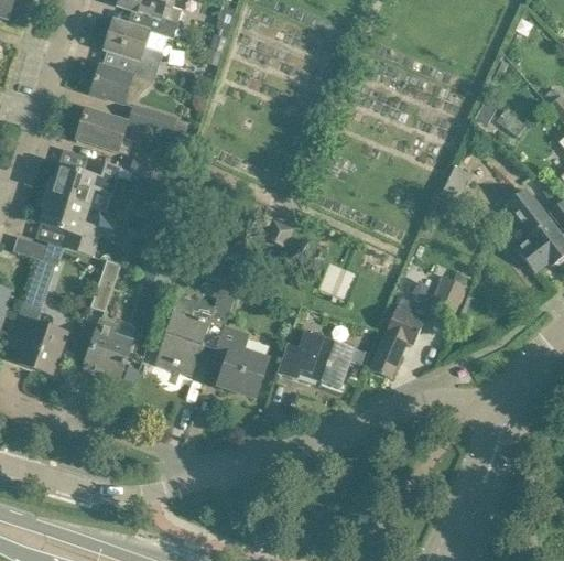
[(0,0),(0,14),(8,18),(12,0),(0,0)]
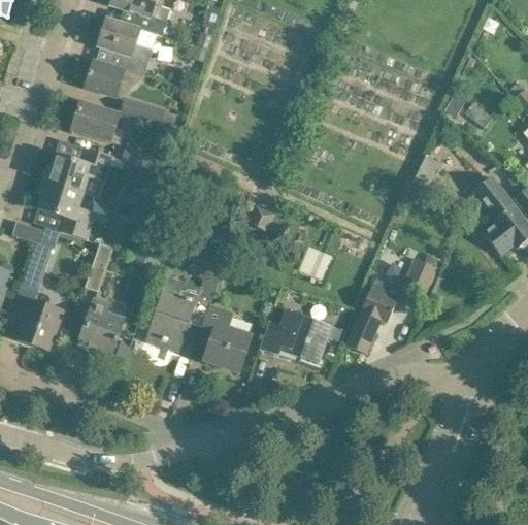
[(111,0),(110,4),(135,12),(130,26),(140,28),(158,34),(162,35),(170,9),(154,4),(155,0),(111,0)]
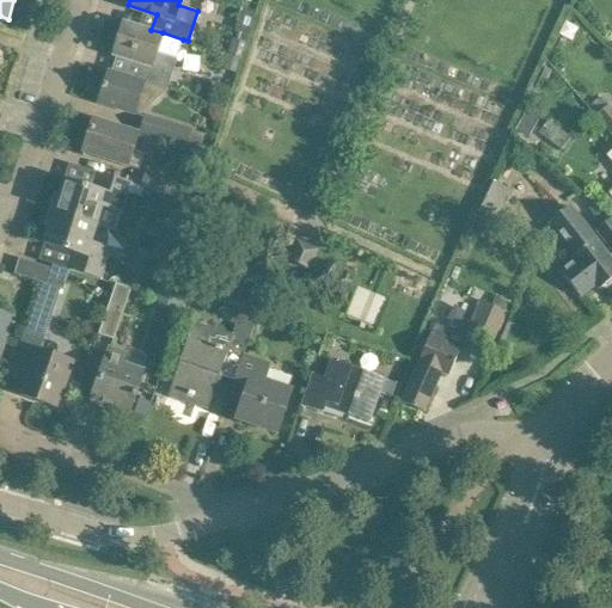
[(123,22),(112,53),(144,62),(138,79),(145,80),(167,87),(177,57),(183,40),(163,32),(151,30),(123,22)]
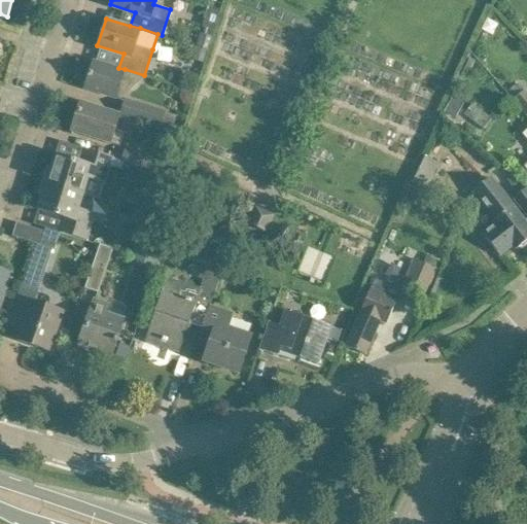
[(201,32),(197,44),(208,48),(212,33),(201,30),(201,32)]
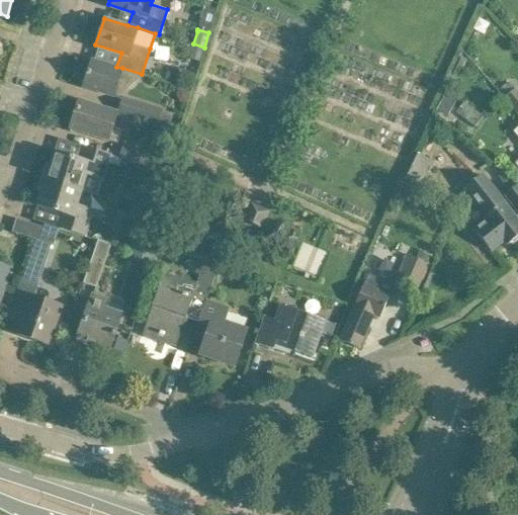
[(192,47),(189,56),(200,60),(203,51),(192,47)]
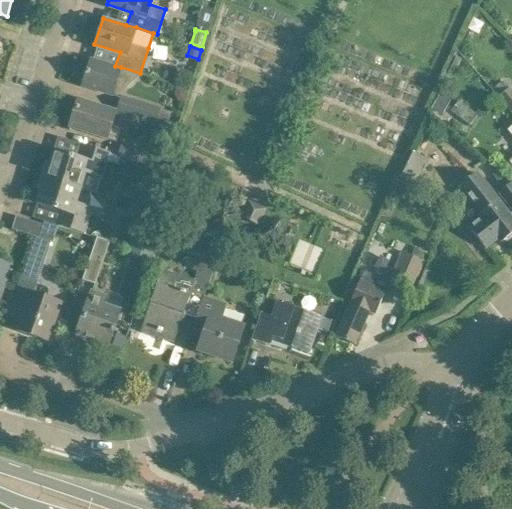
[(90,58),(82,84),(101,91),(113,94),(116,83),(126,86),(140,73),(121,67),(115,66),(90,58)]
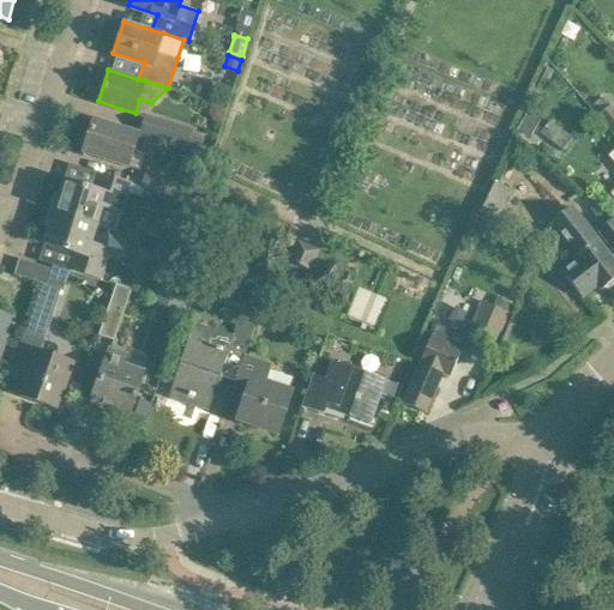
[(602,94),(589,104),(599,115),(612,104),(602,94)]
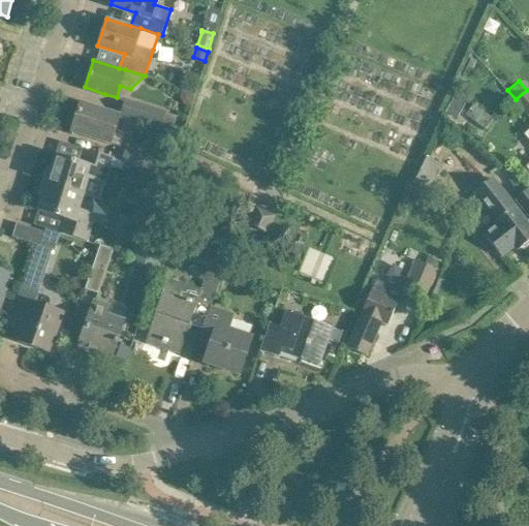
[(528,92),(527,90),(516,99),(528,114),(528,92)]
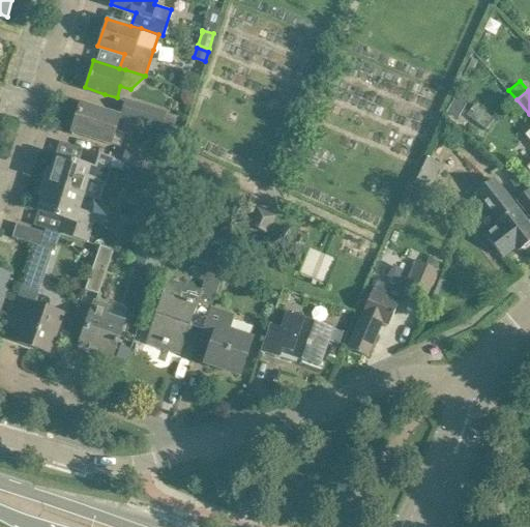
[(453,94),(445,110),(457,116),(466,100),(453,94)]
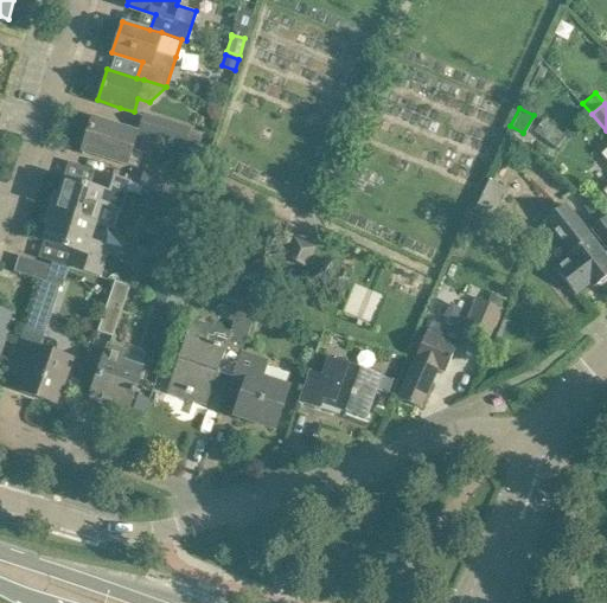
[(145,113),(140,130),(185,145),(191,127),(145,113)]
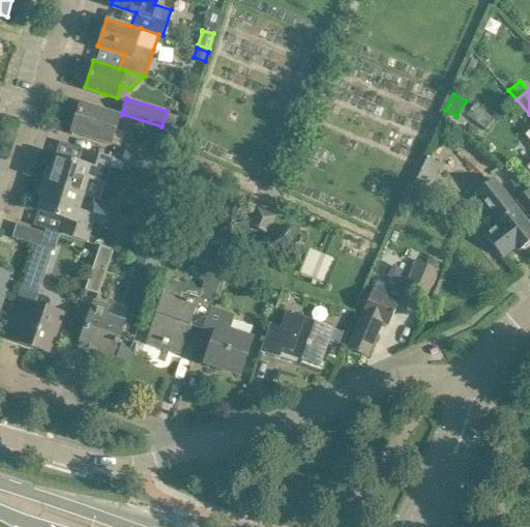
[(121,114),(100,108),(81,101),(71,130),(113,144),(113,143),(121,146),(126,130),(117,127),(121,114)]
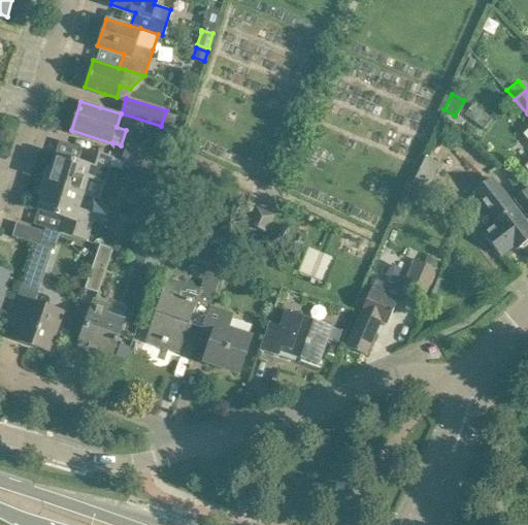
[(127,146),(123,159),(124,160),(170,174),(174,161),(162,157),(127,146)]
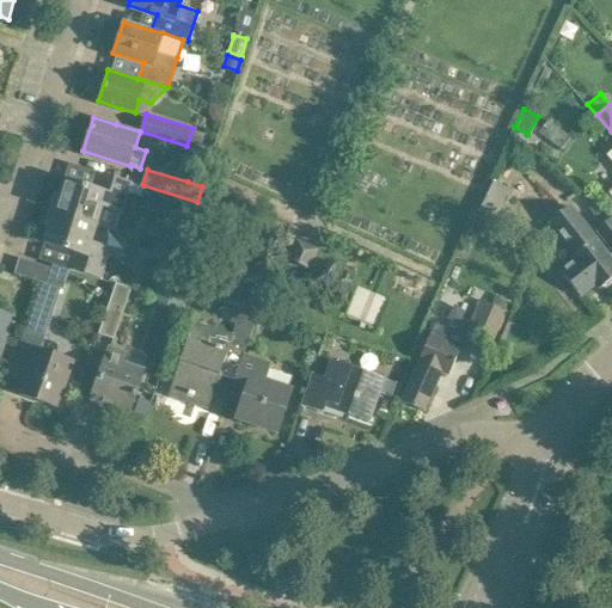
[(55,192),(50,209),(97,223),(116,229),(122,212),(128,190),(141,194),(144,185),(142,184),(132,180),(121,178),(98,171),(93,188),(63,178),(59,194),(55,192)]
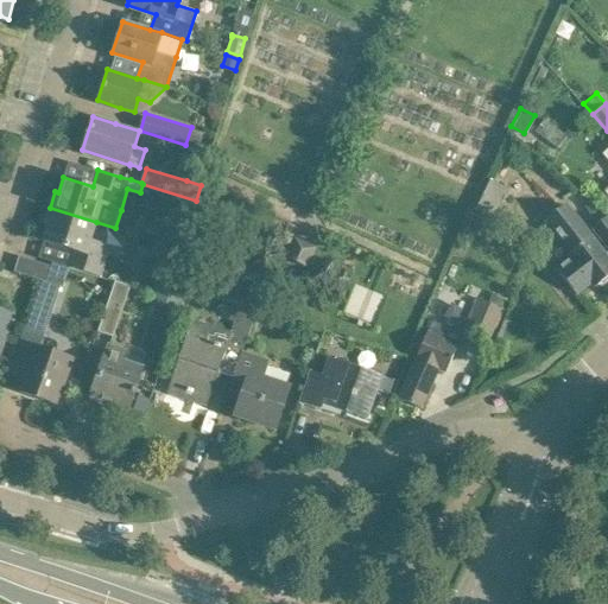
[(607,275),(607,274),(607,258),(564,203),(546,217),(572,249),(569,253),(572,258),(557,268),(576,293),(591,281),(595,286),(599,283),(602,284),(607,279),(607,275)]
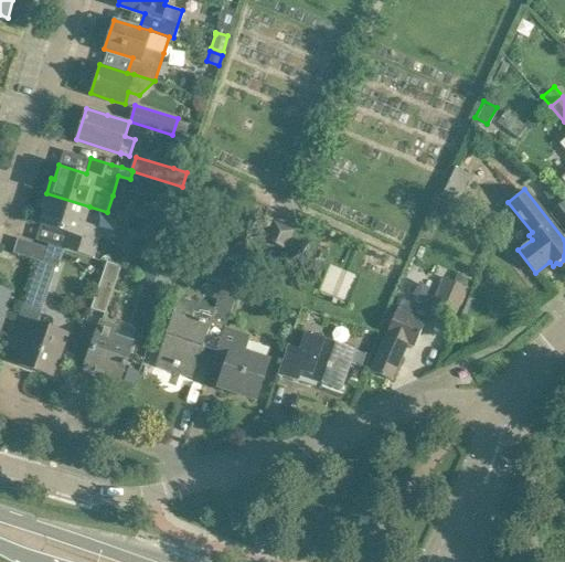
[(84,223),(89,207),(46,193),(42,208),(45,209),(41,223),(68,232),(64,246),(94,256),(102,229),(84,223)]
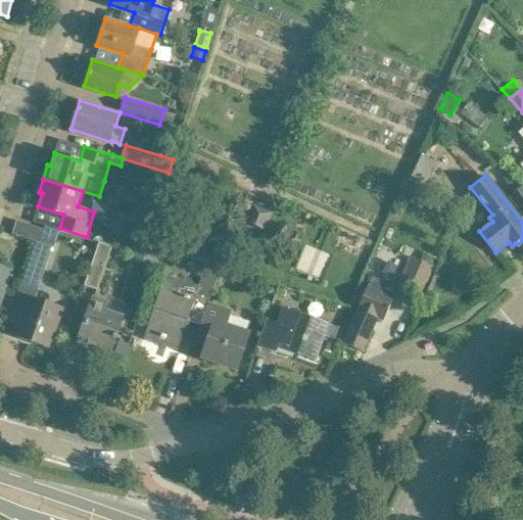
[(522,184),(509,195),(522,213),(522,184)]
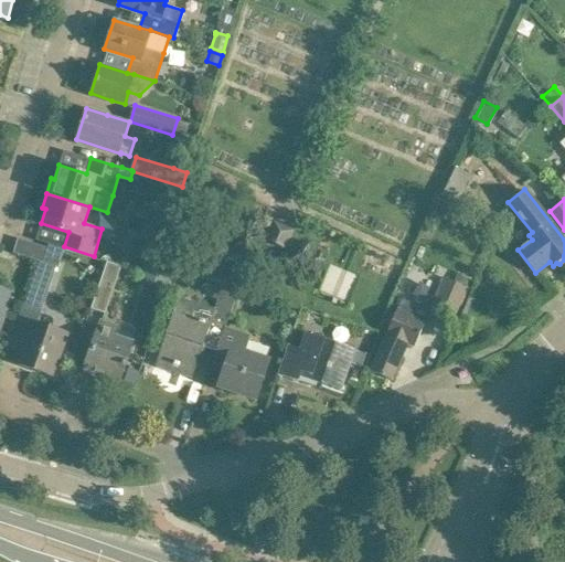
[(264,241),(267,242),(259,260),(275,266),(281,248),(286,251),(294,231),(273,221),(264,241)]
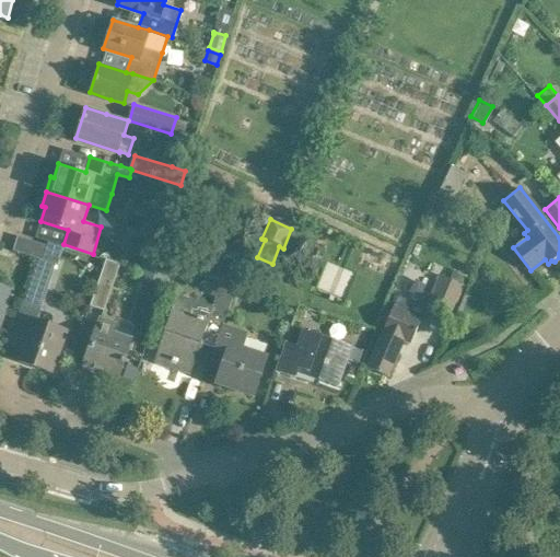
[(47,244),(18,235),(13,250),(43,258),(47,244)]
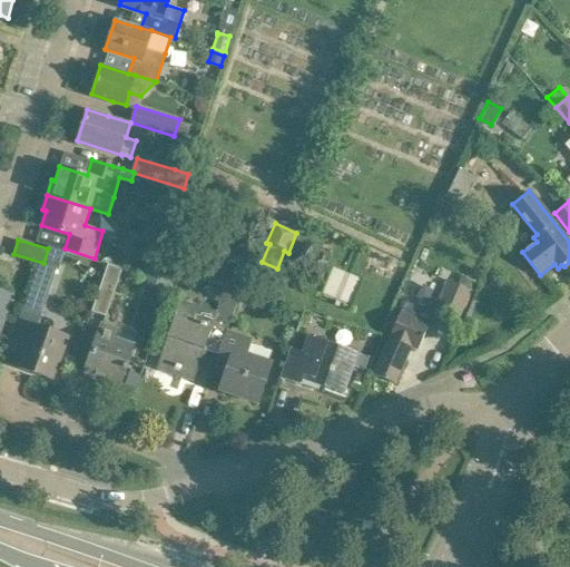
[(49,244),(48,248),(43,263),(58,267),(65,248),(49,244)]
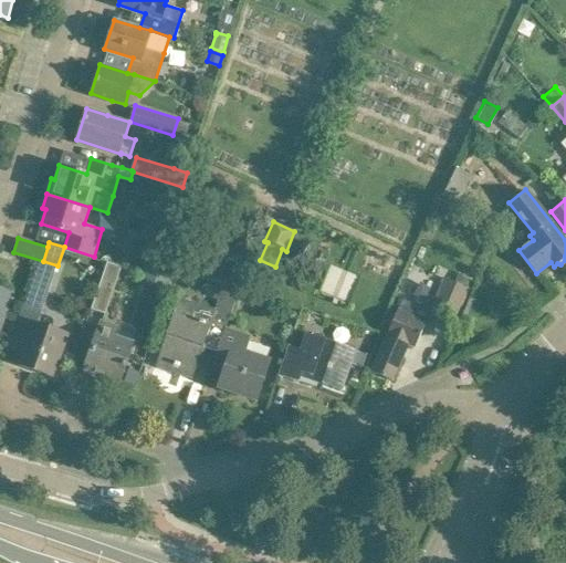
[(146,258),(140,273),(146,274),(144,283),(167,291),(170,282),(175,268),(158,262),(146,258)]
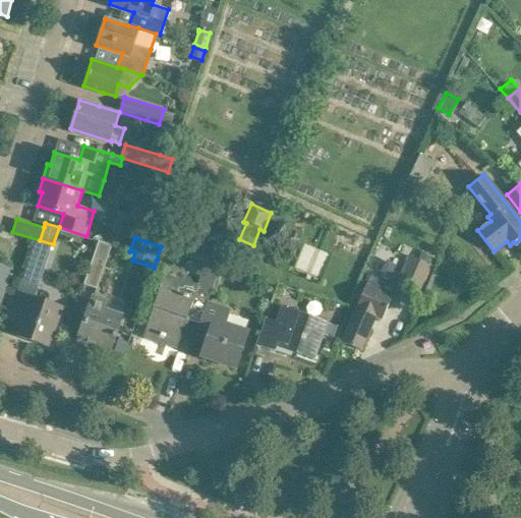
[(112,243),(98,239),(83,281),(98,286),(112,243)]
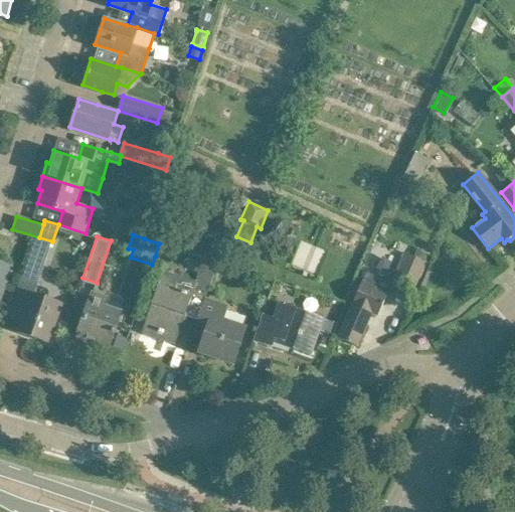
[(31,243),(28,252),(44,258),(47,248),(31,243)]
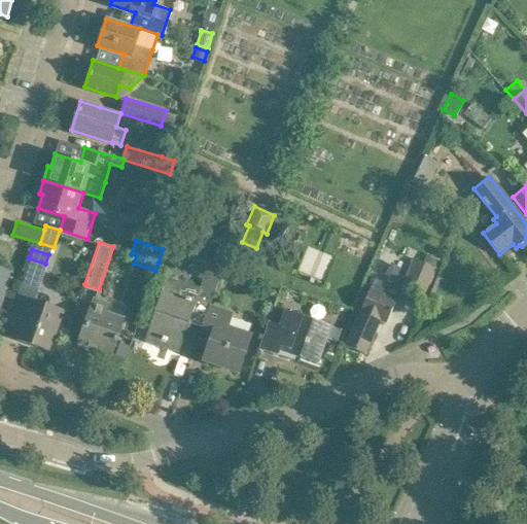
[(424,291),(435,267),(415,257),(403,282),(424,291)]
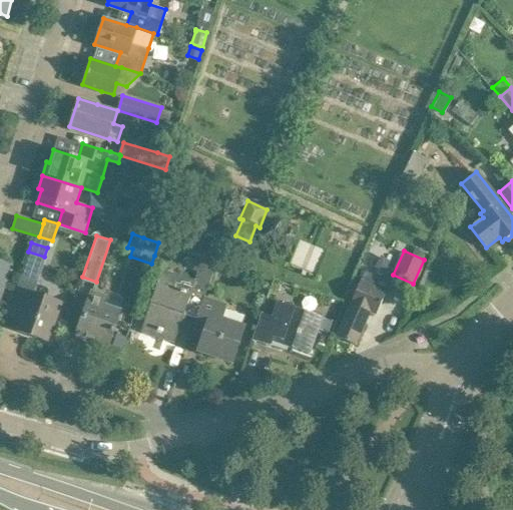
[(191,294),(187,307),(198,310),(203,297),(204,294),(215,261),(204,257),(200,255),(194,270),(199,272),(196,280),(193,290),(191,294)]
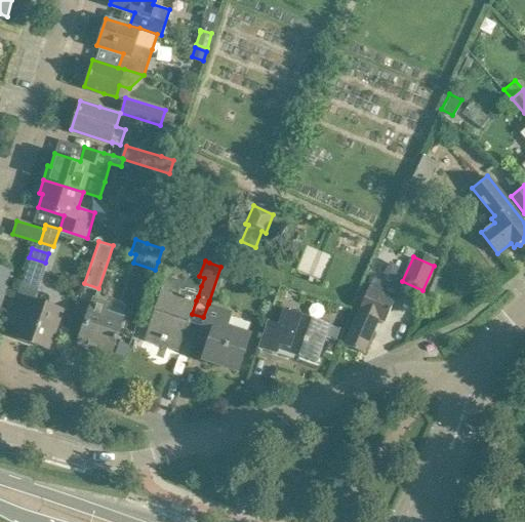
[(0,302),(11,270),(0,266),(0,302)]
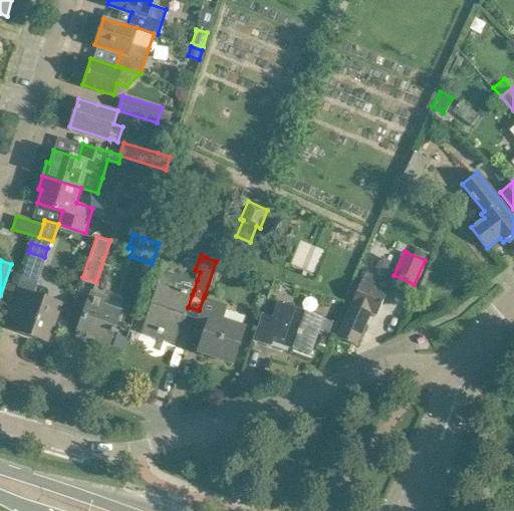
[(148,311),(142,330),(152,334),(160,330),(164,332),(167,339),(176,342),(183,322),(188,307),(192,294),(194,290),(197,280),(163,268),(158,282),(148,311)]
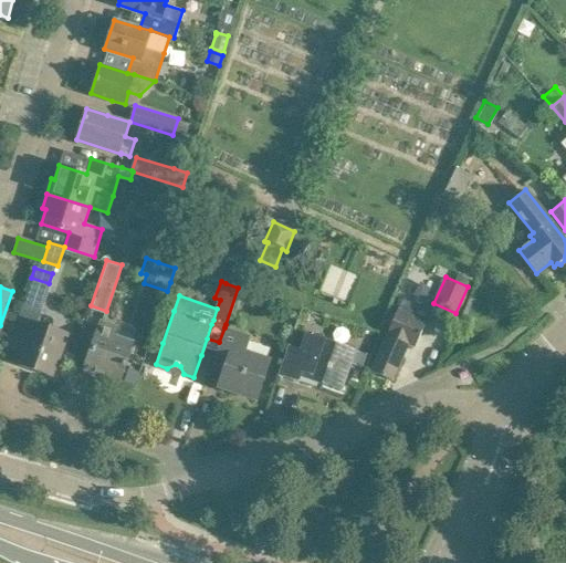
[(431,310),(402,298),(370,369),(392,379),(408,342),(416,345),(431,310)]
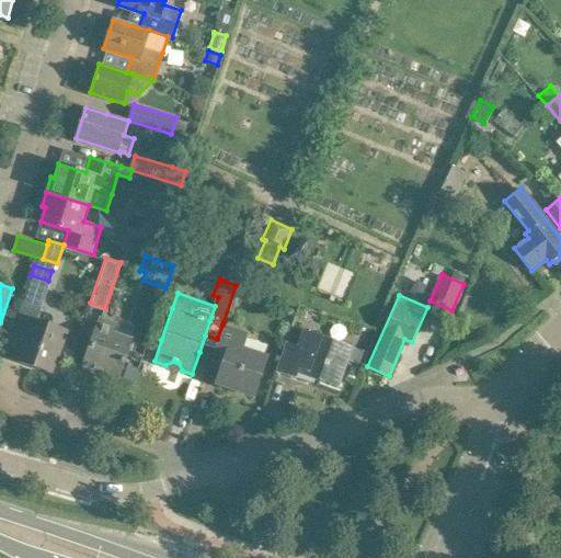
[(54,373),(60,352),(68,329),(19,311),(8,343),(20,346),(15,360),(54,373)]
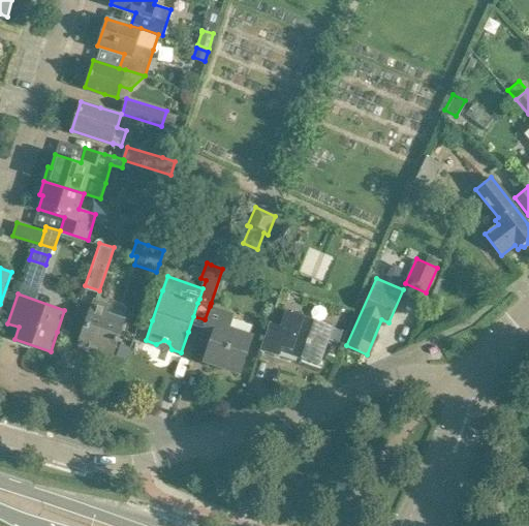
[(86,325),(80,343),(112,354),(118,336),(121,328),(124,319),(107,313),(111,303),(95,298),(86,325)]
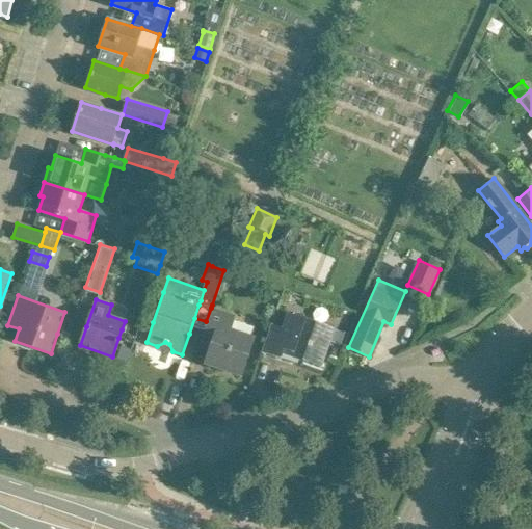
[(206,321),(197,346),(209,350),(205,363),(240,374),(247,354),(254,338),(228,328),(233,315),(211,308),(206,321)]
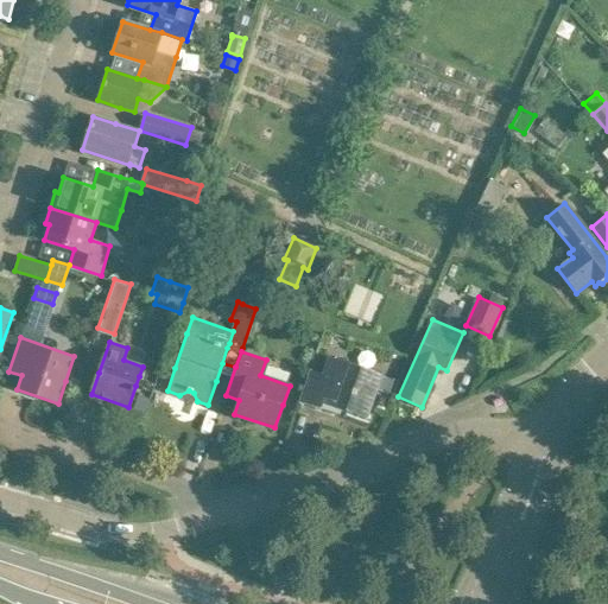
[(366,418),(377,387),(390,392),(394,379),(381,374),(330,356),(323,374),(310,369),(298,401),(333,413),(336,402),(348,406),(346,411),(366,418)]
